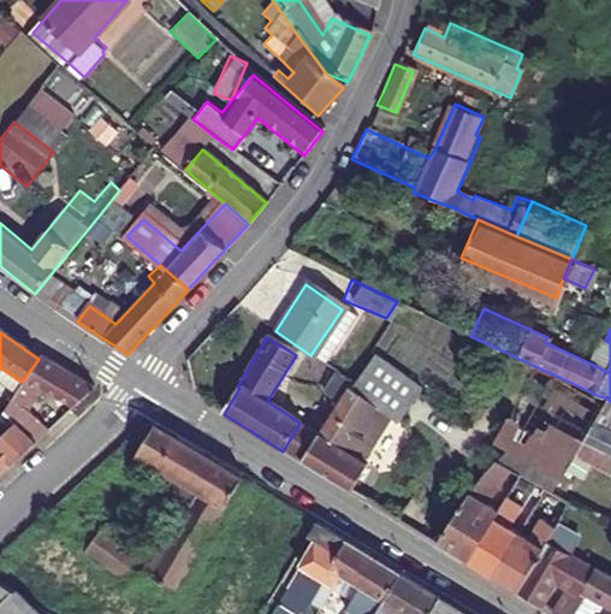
[(503,449),(499,456),(526,471),(553,485),(557,488),(580,444),(604,397),(599,396),(567,381),(543,370),(516,358),(504,352),(469,390),(474,400),(460,423),(503,449)]
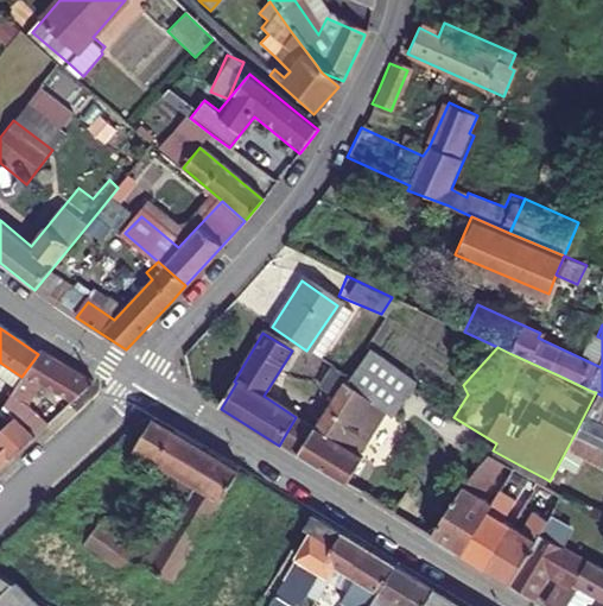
[(90,384),(39,352),(38,354),(21,377),(12,390),(0,406),(0,409),(10,417),(32,437),(46,425),(24,406),(39,386),(70,403),(90,384)]
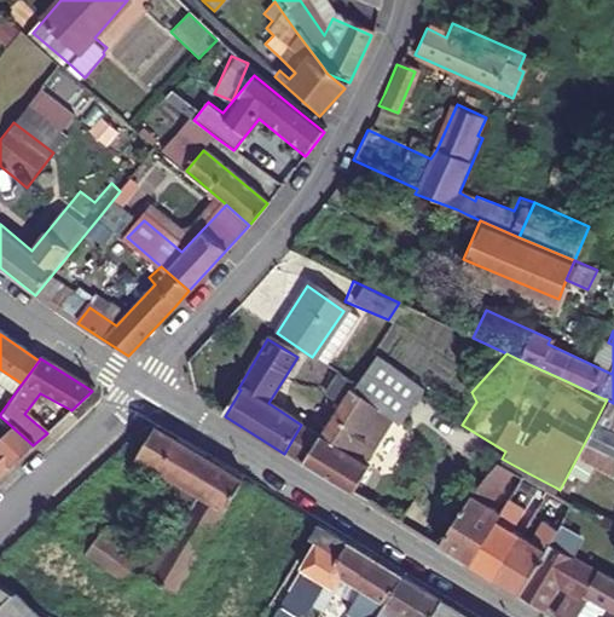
[(0,387),(12,397),(22,384),(0,369),(0,387)]
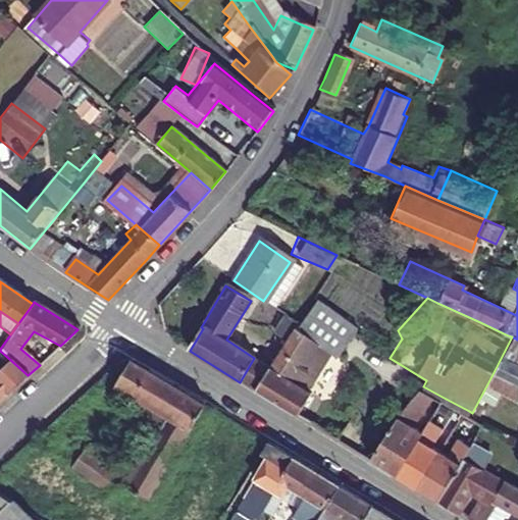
[(285,341),(304,353),(313,338),(294,325),(285,341)]
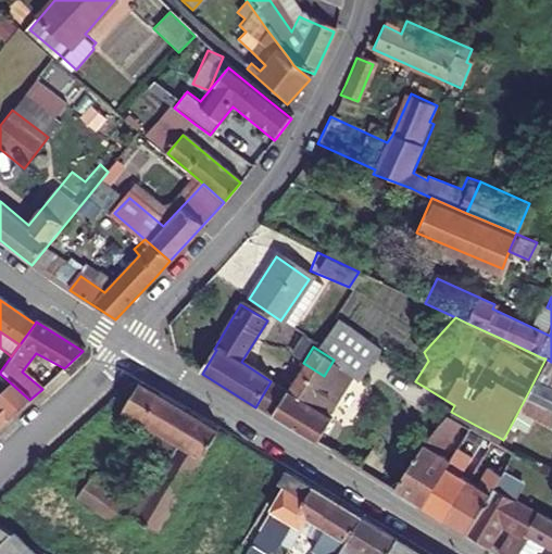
[(551,362),(546,359),(524,401),(551,417),(551,362)]
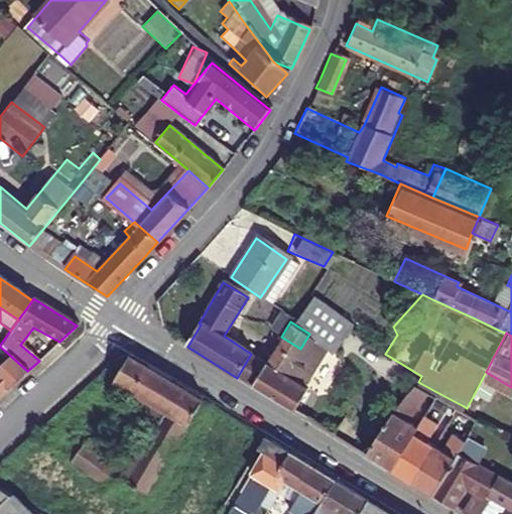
[(284,375),(300,349),(281,337),(251,386),(293,412),(307,390),(284,375)]
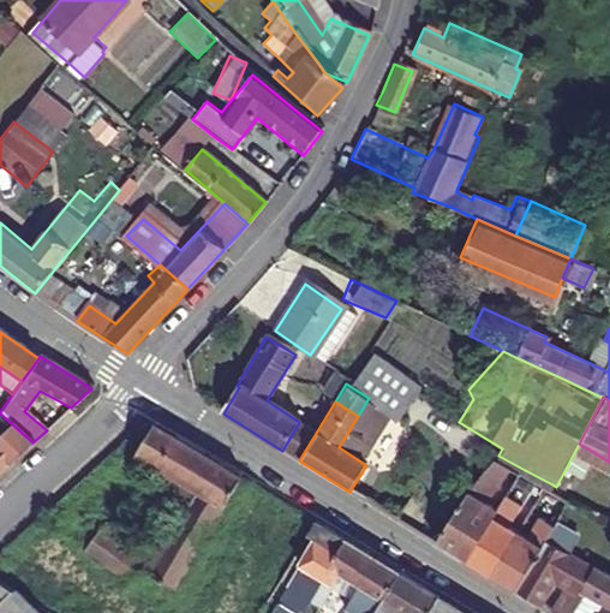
[(0,433),(10,422),(0,414),(0,433)]
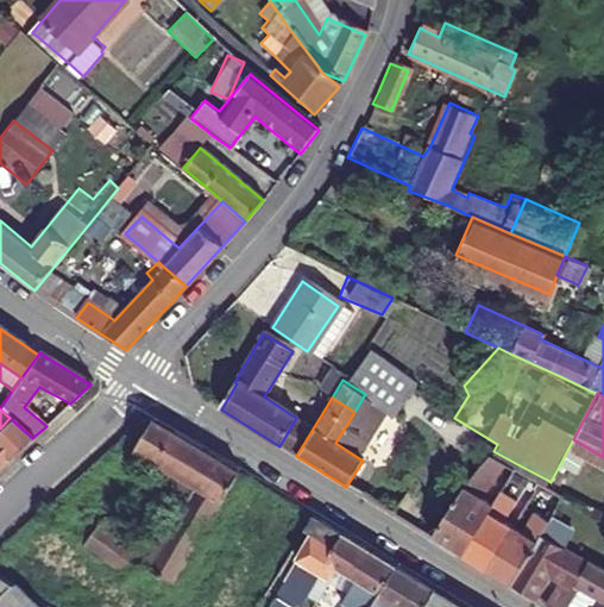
[(0,468),(25,445),(32,438),(10,418),(0,429),(0,468)]
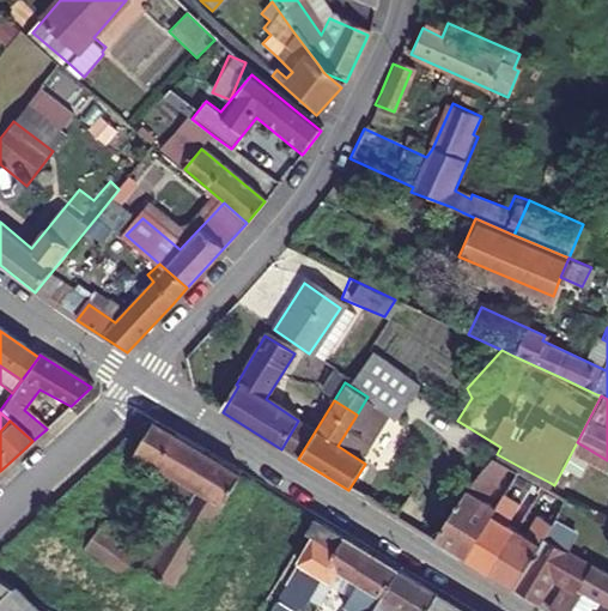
[(241,477),(154,425),(139,454),(202,491),(150,578),(175,596),(241,477)]
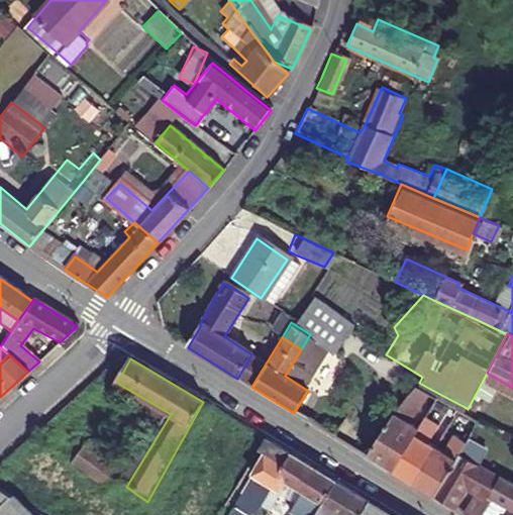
[(391,473),(417,431),(408,426),(416,414),(426,419),(441,395),(419,383),(405,395),(392,416),(389,420),(379,433),(375,438),(374,440),(365,457),(384,469),(391,473)]
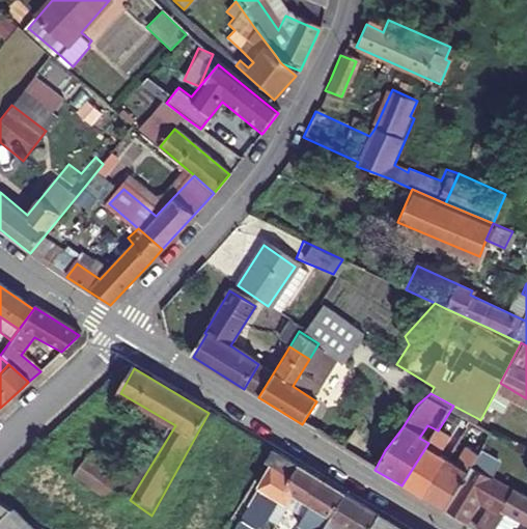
[(465,437),(468,432),(461,427),(458,432),(465,437)]
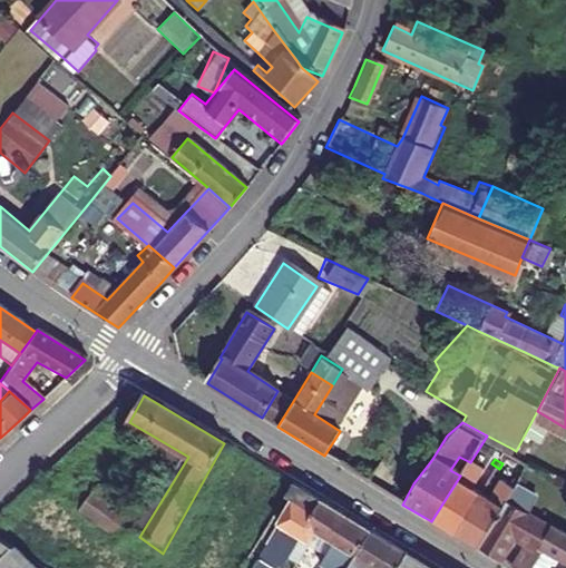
[(470,462),(460,476),(431,521),(455,536),(480,496),(471,490),(485,472),(470,462)]
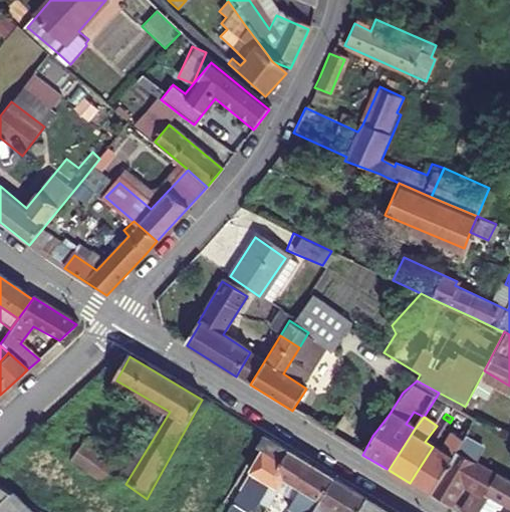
[(453,418),(450,423),(456,427),(458,422),(453,418)]
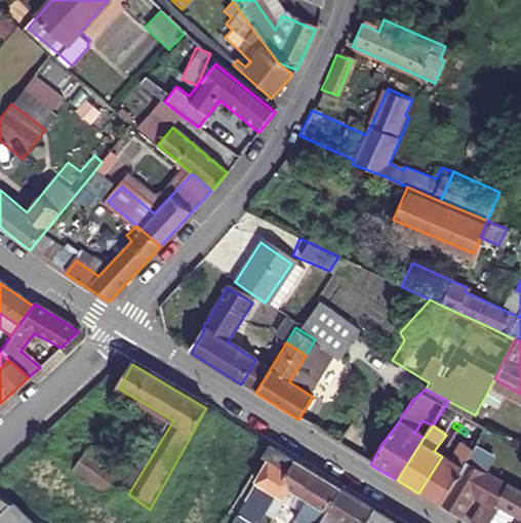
[(442,456),(418,493),(424,497),(439,507),(473,458),(477,453),(462,444),(450,461),(442,456)]
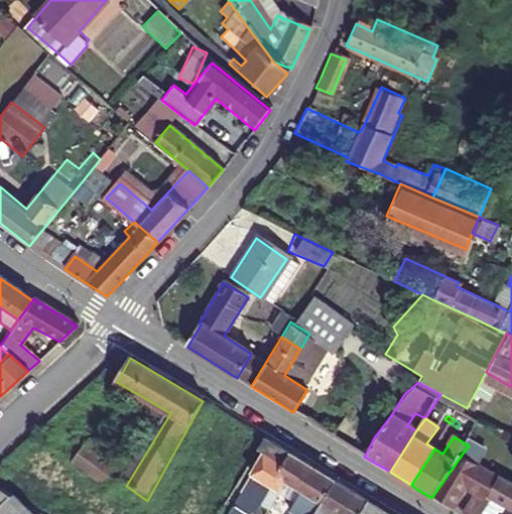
[(263,438),(243,472),(256,480),(245,497),(242,495),(229,513),(249,513),(272,479),(288,454),(263,438)]
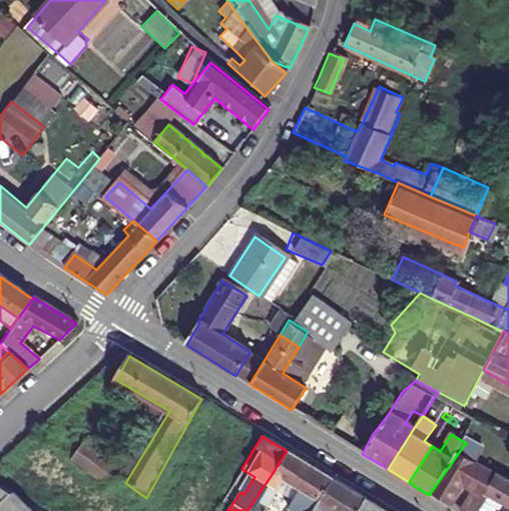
[(69,462),(111,492),(125,472),(84,442),(69,462)]
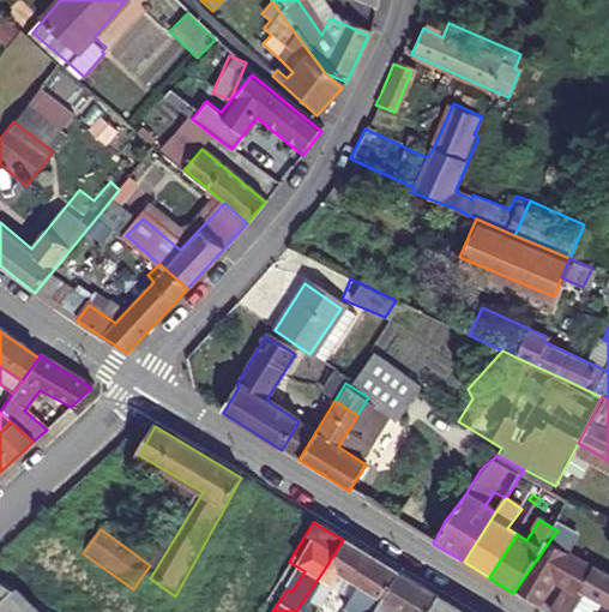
[(553,537),(513,593),(537,607),(553,583),(561,588),(548,611),(571,611),(585,589),(600,565),(586,557),(574,550),(553,537)]
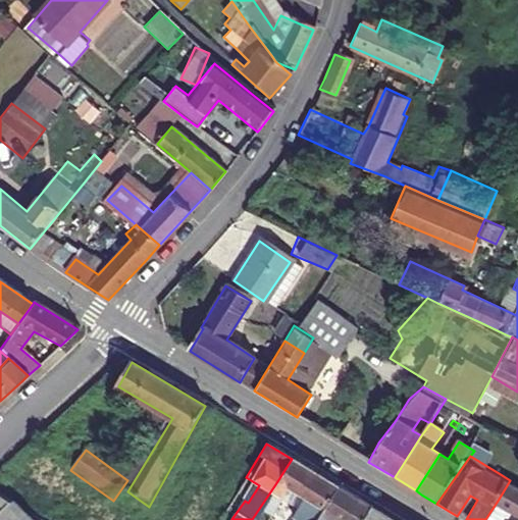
[(322,519),(341,488),(301,464),(292,459),(275,484),(286,490),(292,480),(307,490),(295,511),(299,515),(296,519),(322,519)]
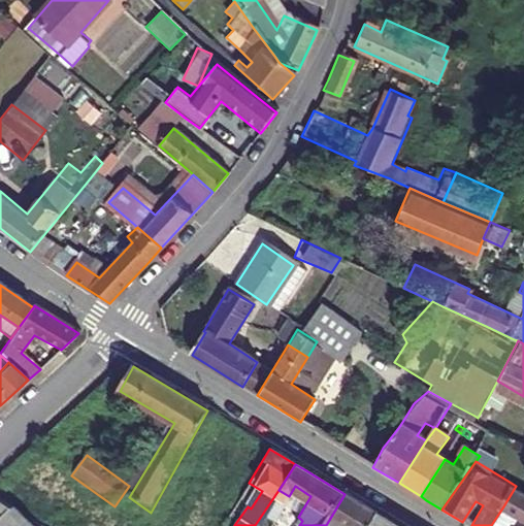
[(523,525),(523,491),(516,486),(503,506),(523,520),(523,525)]
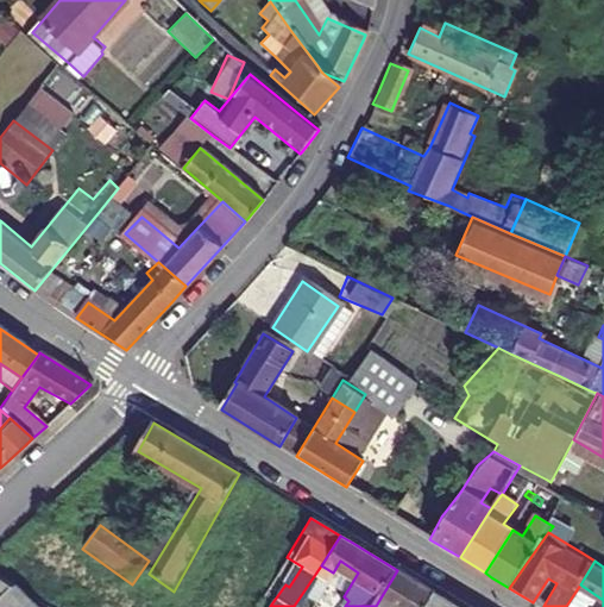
[(403,574),(397,570),(376,606),(426,606),(435,593),(403,574)]
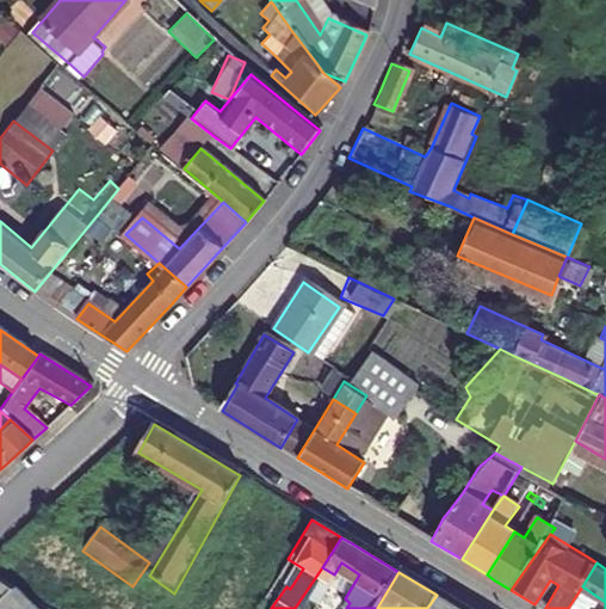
[(35,608),(16,589),(0,579),(0,608),(35,608)]
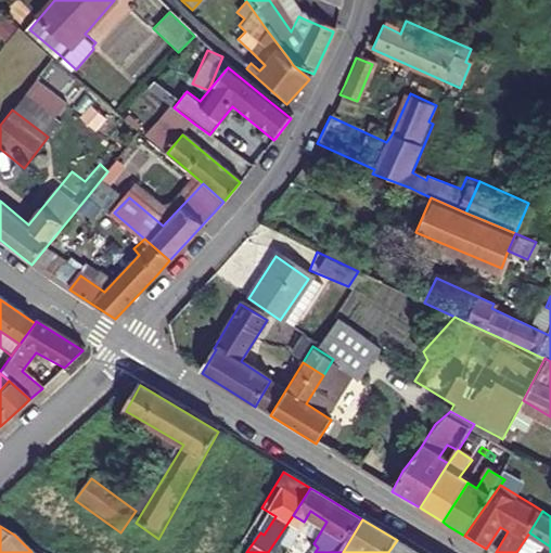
[(418,552),(397,540),(388,552),(418,552)]
